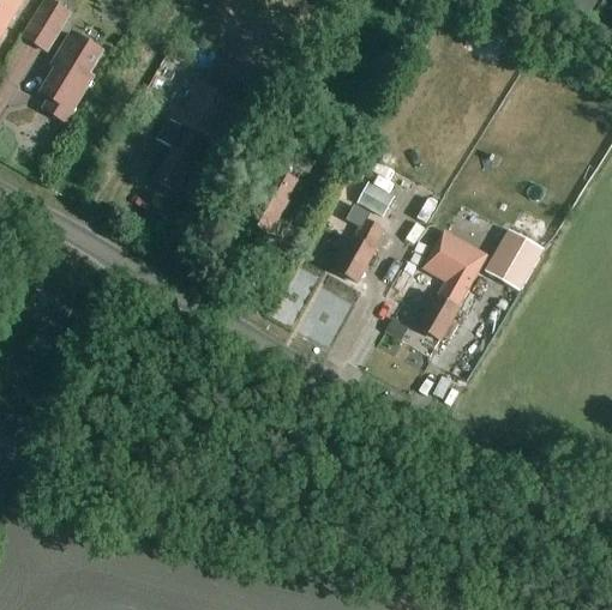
[(0,0),(0,36),(22,0),(0,0)]
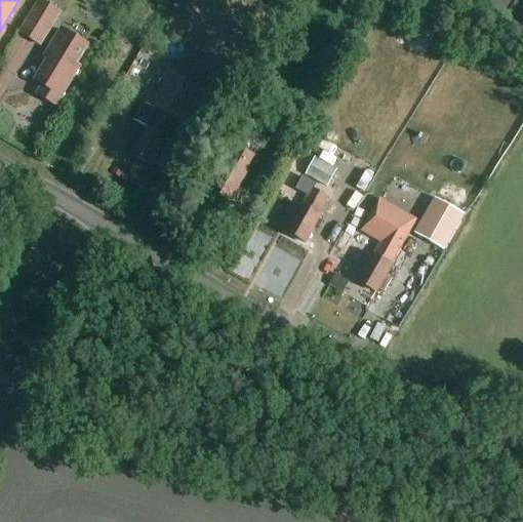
[(62,10),(46,0),(39,0),(22,29),(42,41),(62,10)]
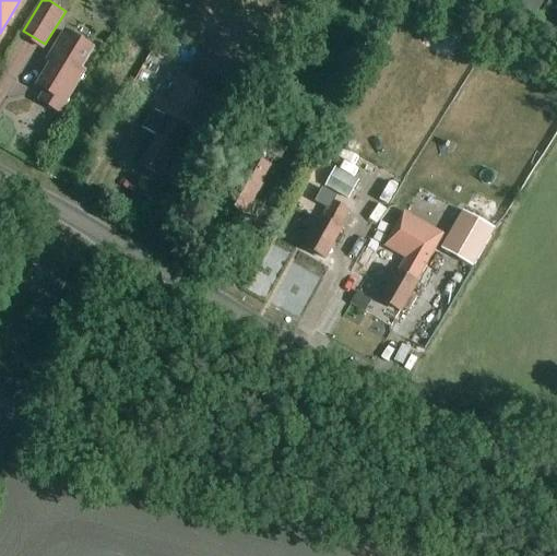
[(524,0),(517,13),(534,24),(548,0),(524,0)]
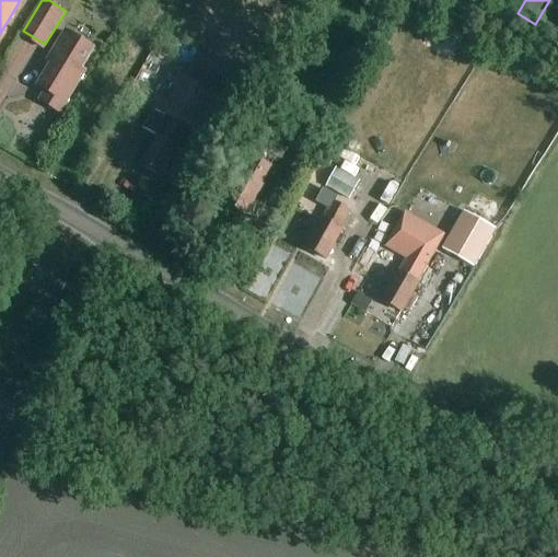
[(543,15),(538,23),(547,26),(550,20),(543,15)]
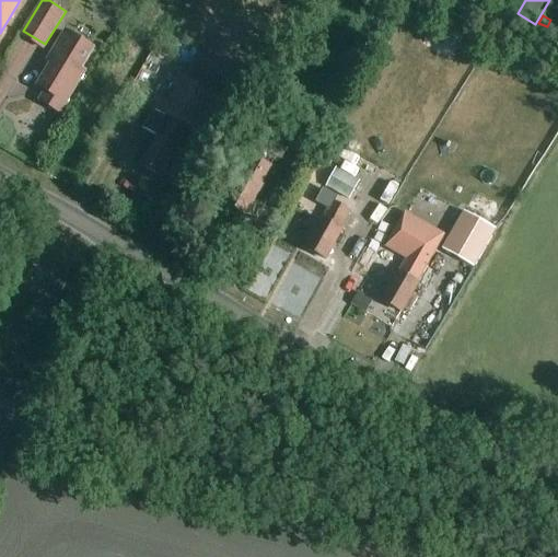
[(41,97),(61,109),(86,68),(83,66),(95,46),(67,27),(53,50),(56,53),(38,82),(46,88),(41,97)]
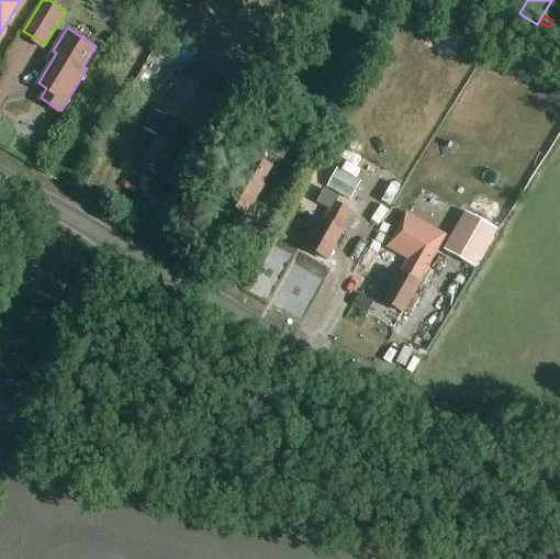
[(223,94),(181,71),(168,96),(156,89),(148,103),(155,108),(144,127),(159,136),(144,164),(164,175),(179,145),(178,144),(188,126),(202,133),(223,94)]
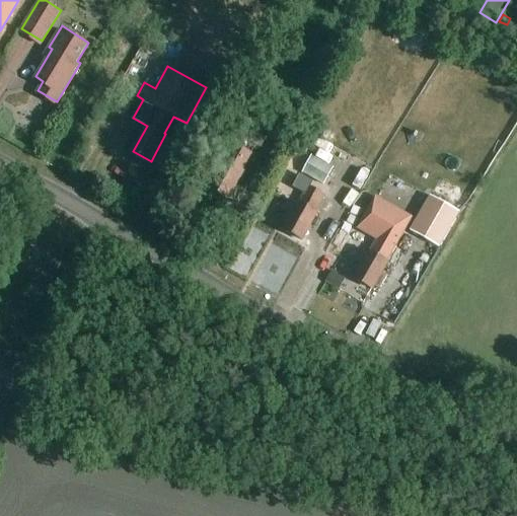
[(215,130),(236,141),(226,158),(211,186),(228,196),(243,168),(242,167),(252,150),(257,153),(272,131),(249,118),(248,121),(227,107),(215,130)]
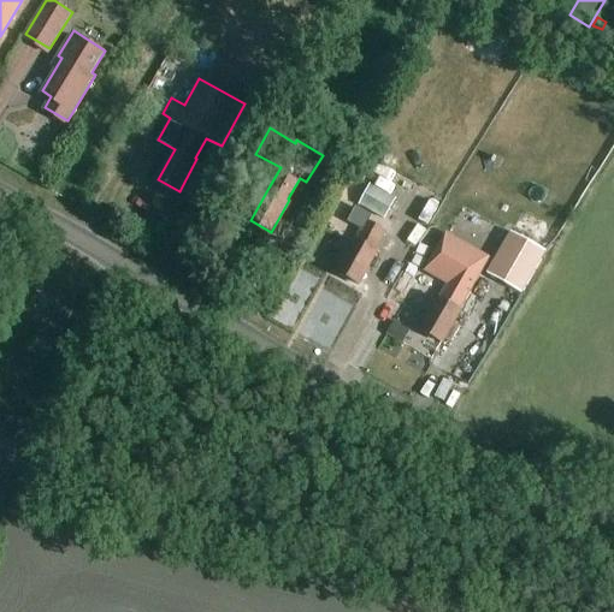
[(371,182),(360,202),(387,217),(397,196),(371,182)]
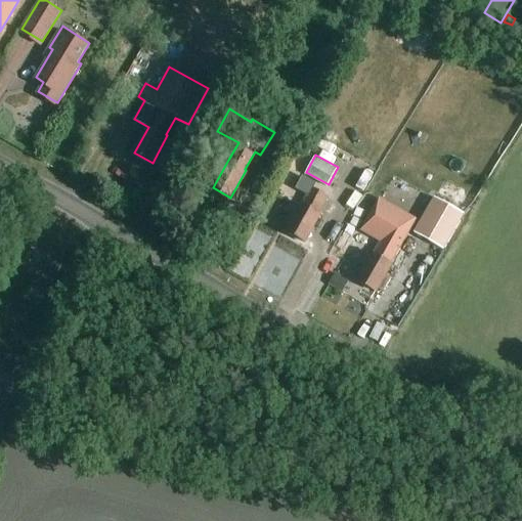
[(287,229),(305,240),(320,212),(318,211),(329,192),(313,184),(315,181),(304,175),(298,186),(308,191),(287,229)]
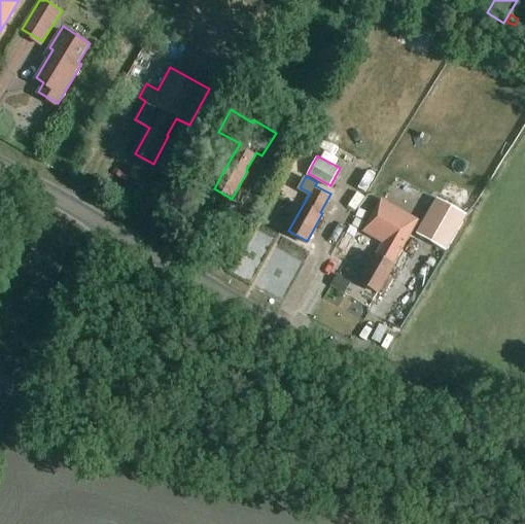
[(438,196),(417,233),(447,249),(467,213),(438,196)]
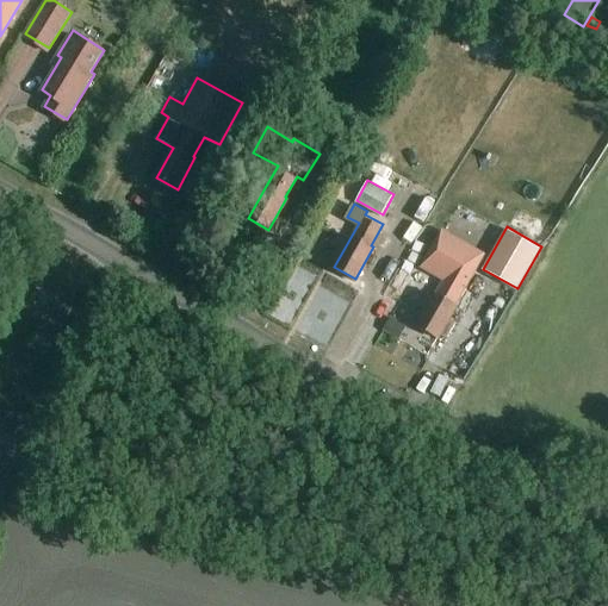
[(436,292),(417,324),(438,336),(457,304),(483,260),(440,233),(425,258),(448,272),(436,292)]
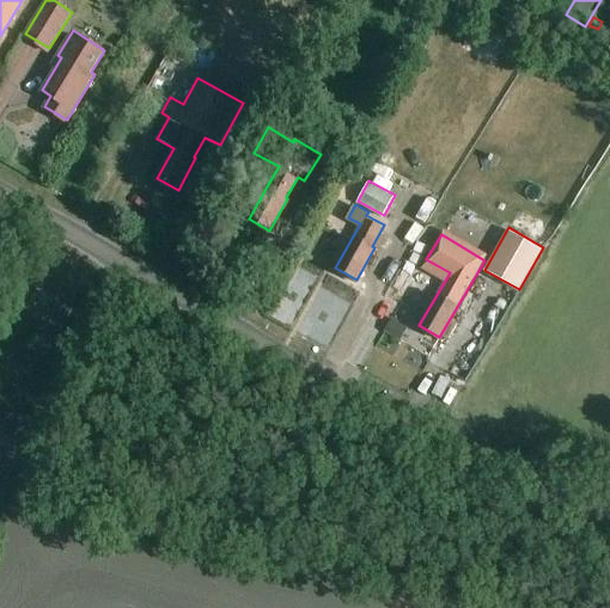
[(346,339),(364,348),(373,326),(355,318),(346,339)]
